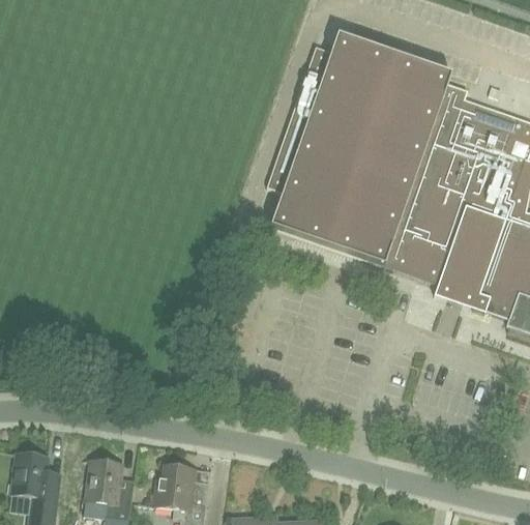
[(509,328),(507,333),(529,341),(529,219),(519,217),(528,168),(524,167),(525,162),(529,147),(529,124),(504,115),(501,125),(493,122),(496,113),(462,100),(465,92),(444,85),(447,76),(344,39),(337,37),(335,44),(331,54),(315,48),(266,187),(283,194),(270,227),(291,234),(383,266),(438,286),(435,295),(508,320),(506,327),(509,328)]
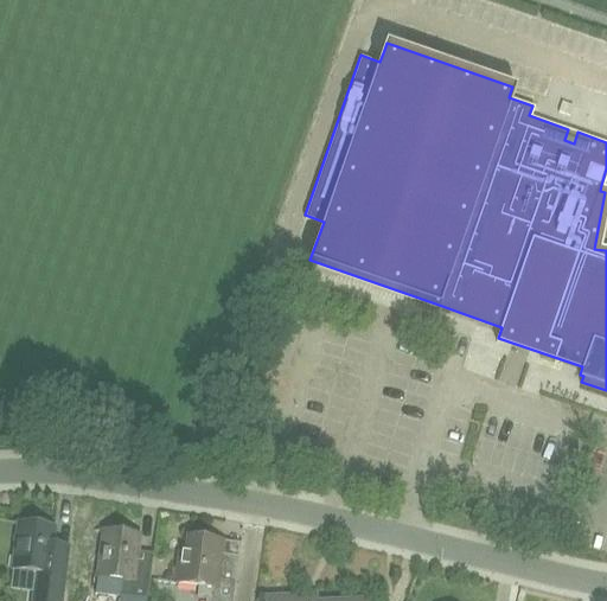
[(58,600),(64,560),(70,560),(71,543),(51,541),(53,524),(46,523),(46,519),(45,517),(29,515),(26,517),(26,520),(19,519),(17,539),(16,538),(10,583),(33,586),(32,599),(34,600),(33,600),(58,600)]
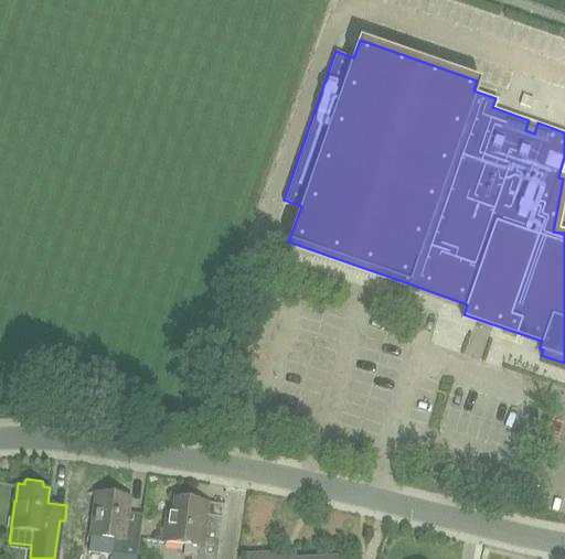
[(107,490),(104,491),(95,490),(89,534),(113,537),(109,558),(135,558),(139,536),(125,534),(128,511),(129,494),(120,493),(118,491),(116,490),(115,490),(113,488),(110,488),(107,490)]
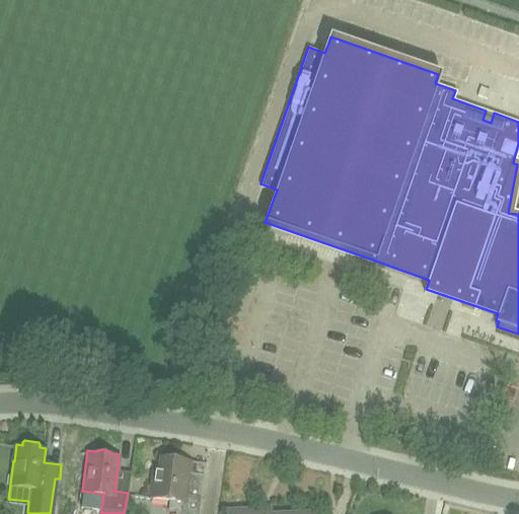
[(189,471),(190,460),(160,456),(158,470),(153,469),(150,492),(149,495),(169,498),(168,509),(176,510),(174,513),(198,513),(204,473),(189,471)]
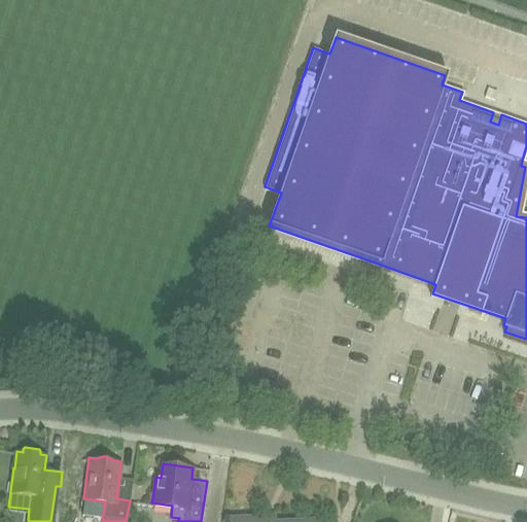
[(208,470),(192,467),(191,479),(207,481),(208,470)]
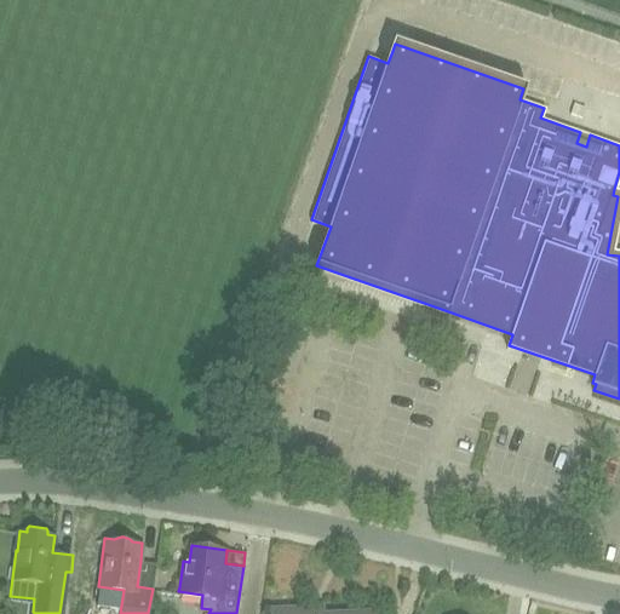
[(137,586),(153,589),(155,562),(141,561),(137,586)]
